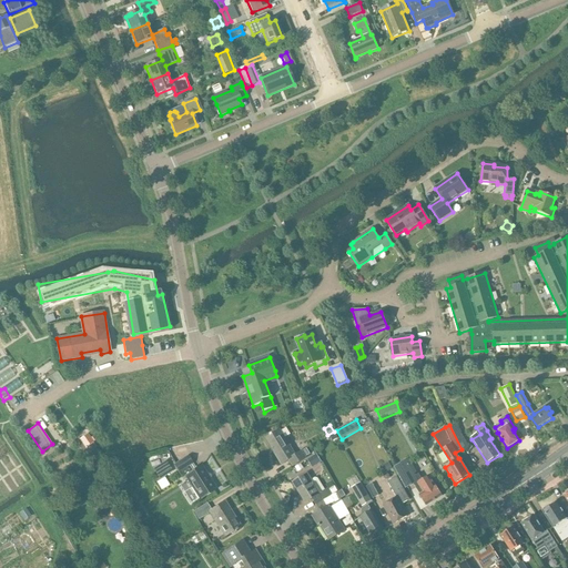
[(280,430),(265,439),(282,465),(288,460),(293,467),(306,458),(305,457),(311,455),(306,449),(302,452),(295,456),(280,430)]
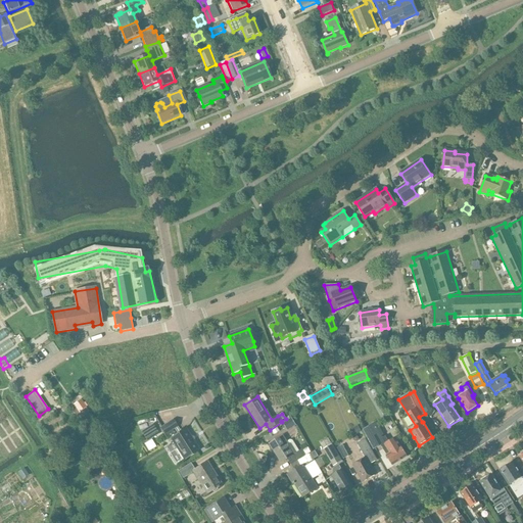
[(81,399),(74,405),(79,412),(86,407),(81,399)]
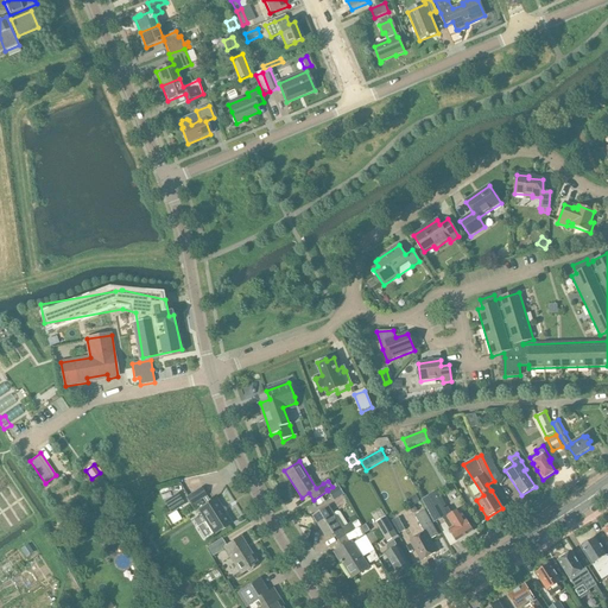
[(499,474),(495,481),(501,485),(506,479),(499,474)]
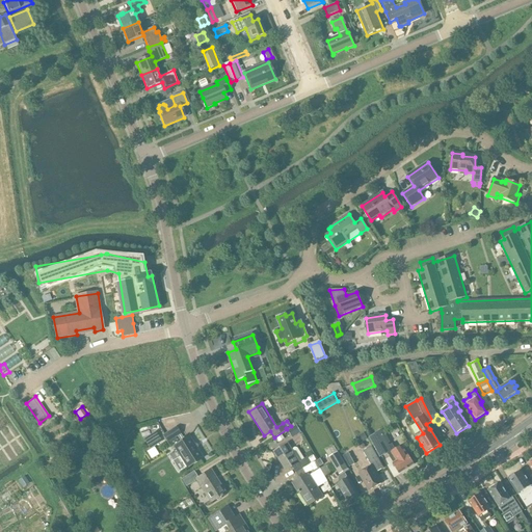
[(296,425),(291,429),(294,435),(300,431),(296,425)]
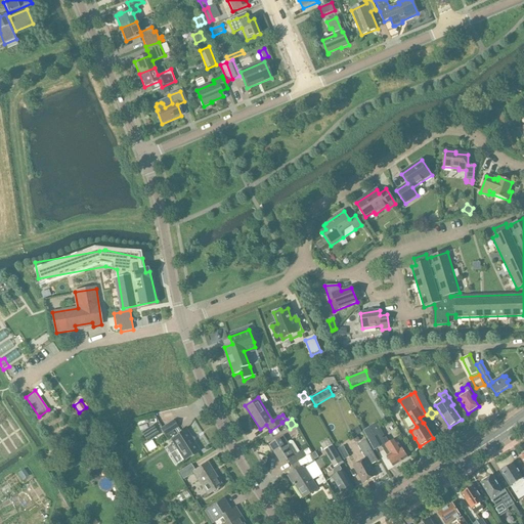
[(165,436),(169,433),(177,428),(173,421),(160,429),(165,436)]
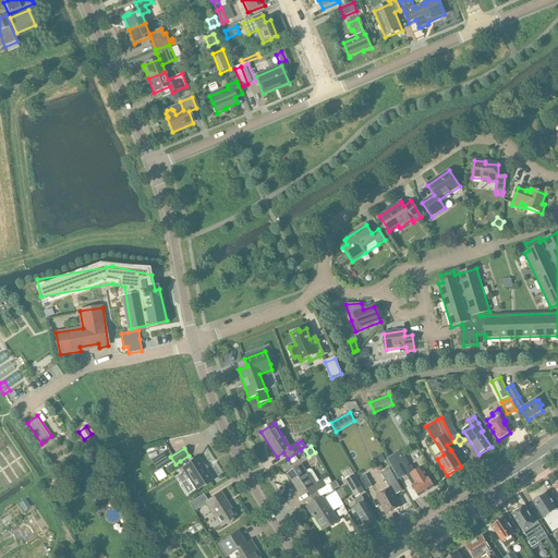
[(400,452),(387,459),(399,480),(407,475),(413,486),(412,486),(419,497),(434,487),(424,471),(421,466),(414,470),(412,465),(409,468),(400,452)]
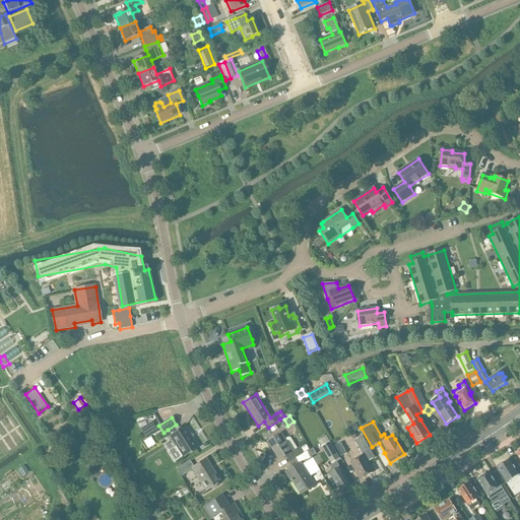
[(152,423),(140,430),(146,440),(158,433),(152,423)]
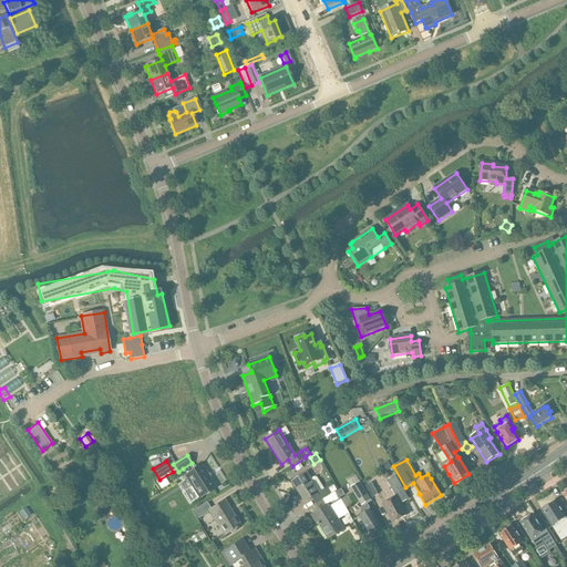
[(384,473),(392,468),(388,462),(381,465),(384,473)]
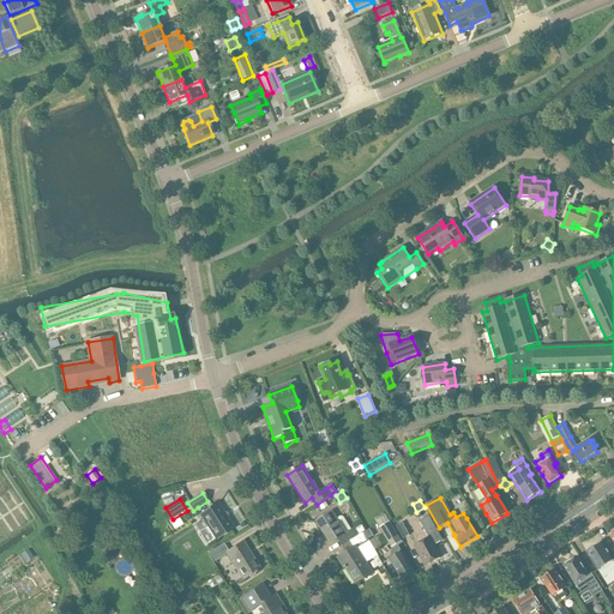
[(218,504),(208,510),(200,516),(216,541),(234,529),(218,504)]
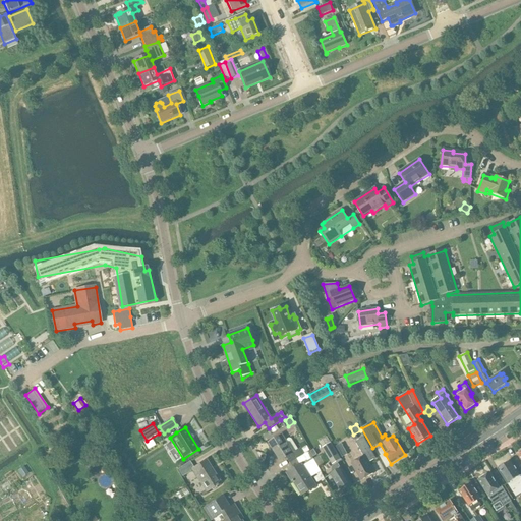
[(112,445),(111,441),(105,431),(101,433),(108,447),(112,445)]
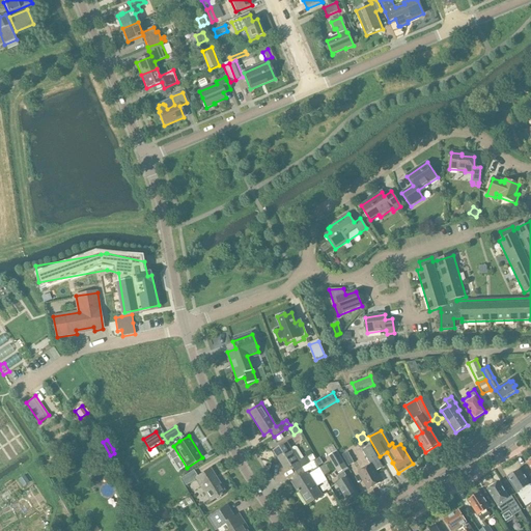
[(288,443),(283,446),(274,451),(285,470),(291,466),(296,472),(315,460),(313,455),(308,458),(307,456),(304,458),(298,448),(295,447),(292,449),(288,443)]
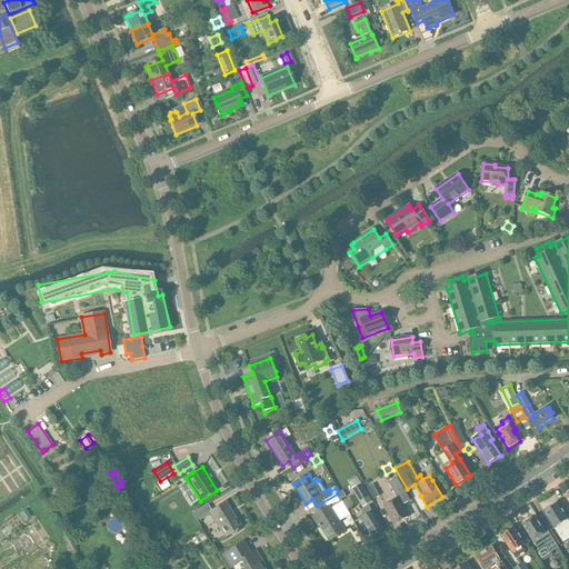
[(357,476),(350,480),(355,487),(360,482),(357,476)]
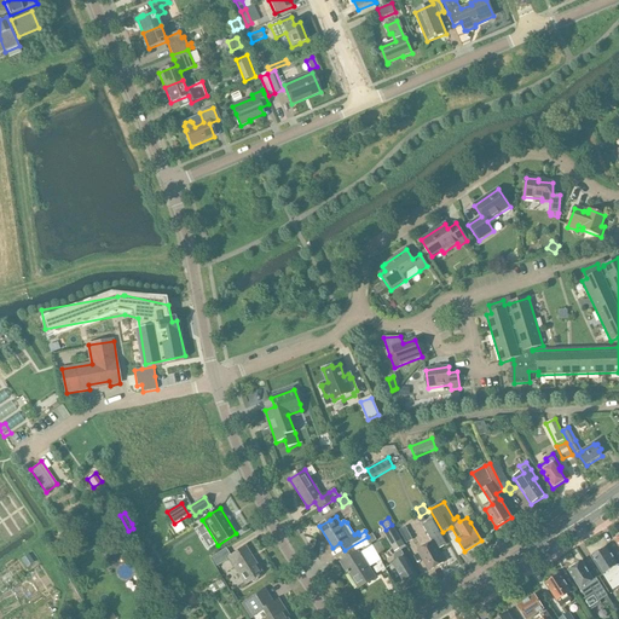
[(432,543),(418,551),(429,571),(445,562),(438,550),(446,545),(433,520),(422,525),(432,543)]
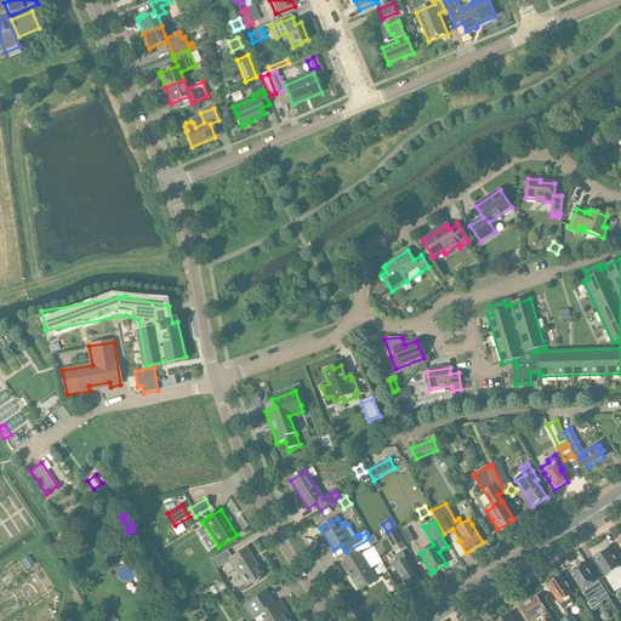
[(394,528),(383,535),(387,541),(392,550),(396,554),(406,548),(394,528)]
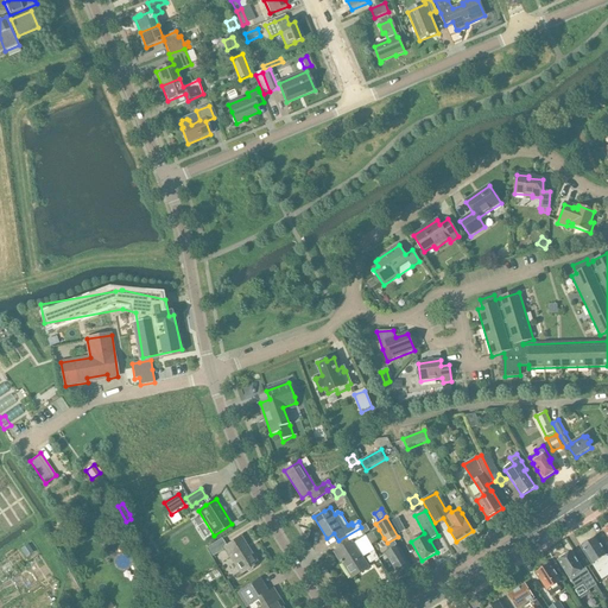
[(398,518),(392,521),(399,533),(405,531),(398,518)]
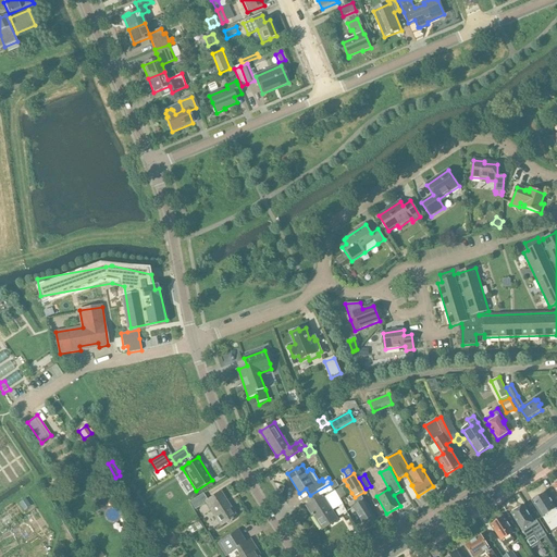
[(331,483),(310,495),(314,502),(308,506),(313,515),(312,516),(313,517),(316,516),(323,528),(322,529),(322,530),(337,520),(324,498),(335,492),(331,483)]
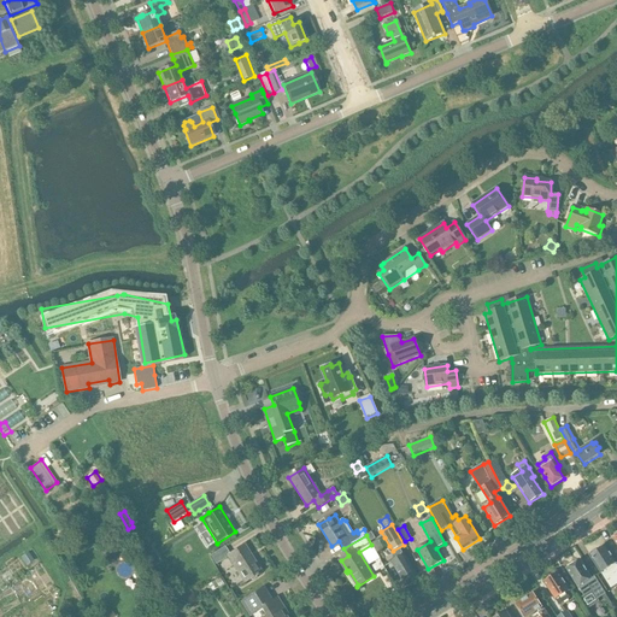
[(225,547),(215,553),(211,556),(216,565),(229,557),(246,583),(258,576),(257,575),(260,573),(244,546),(230,554),(225,547)]
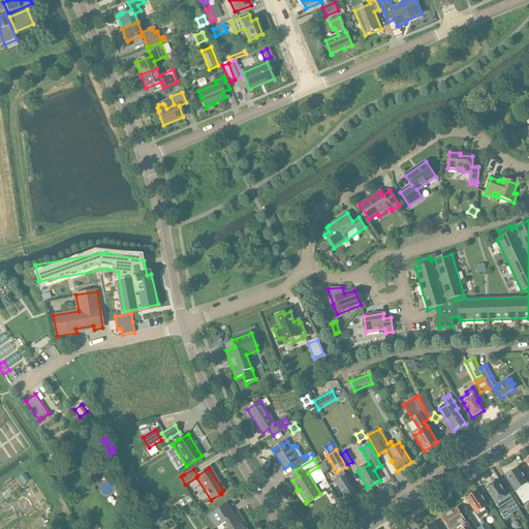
[(506,476),(511,485),(516,491),(521,488),(528,501),(528,500),(528,486),(518,469),(506,476)]
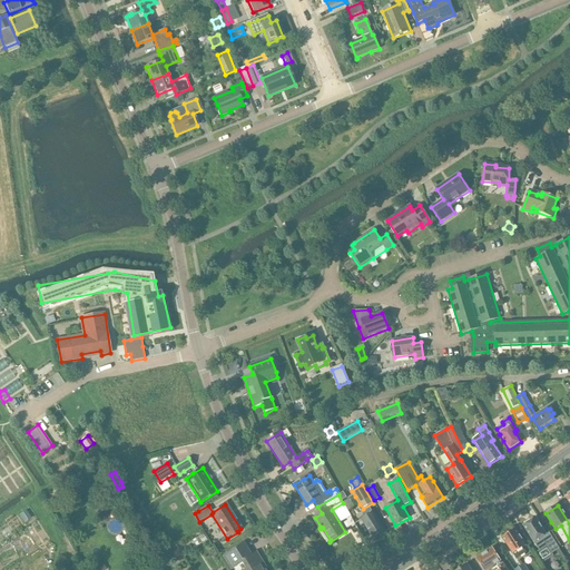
[(98,509),(97,513),(99,516),(104,517),(106,514),(107,511),(105,508),(101,507),(98,509)]
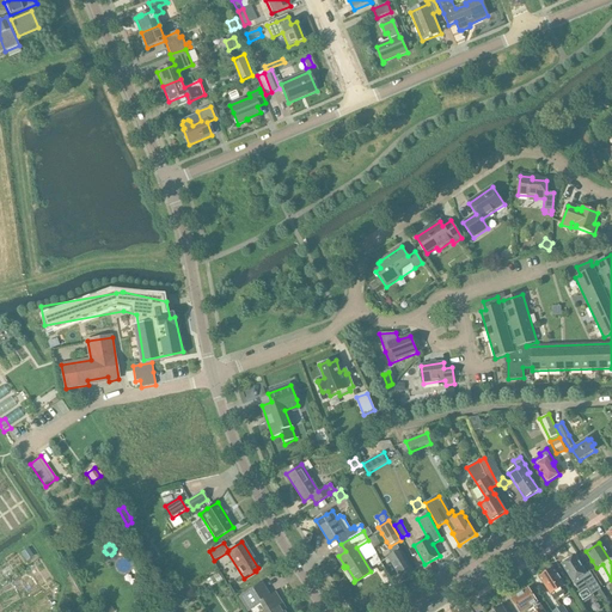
[(390,549),(393,554),(387,557),(401,579),(412,570),(401,550),(399,550),(396,544),(390,549)]
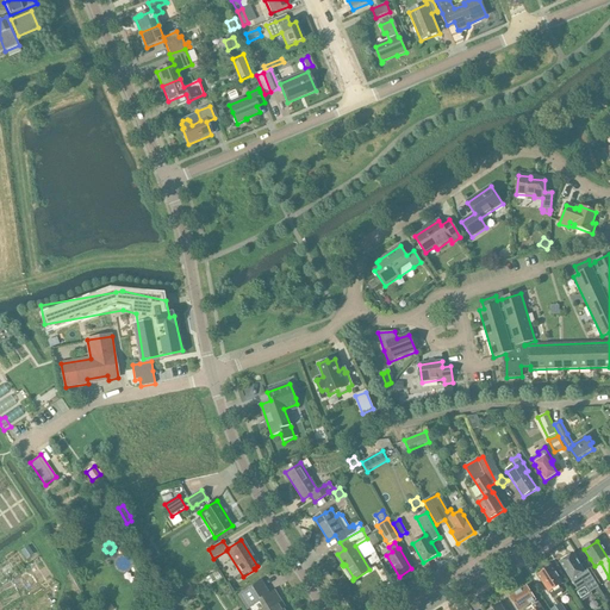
[(585,572),(580,564),(573,554),(560,562),(571,580),(578,591),(586,585),(591,592),(599,586),(589,570),(585,572)]
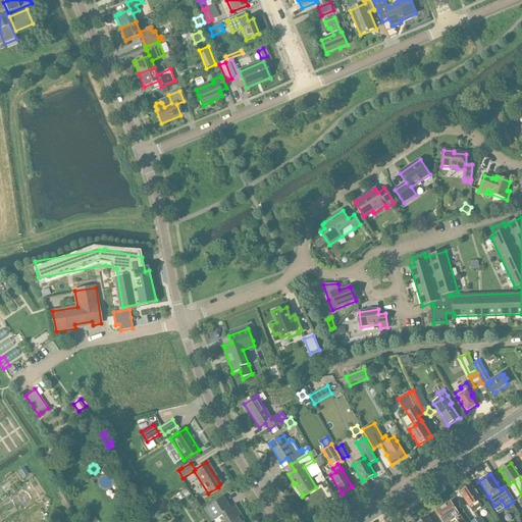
[(481,500),(477,493),(472,484),(460,492),(473,512),(481,507),(478,502),(481,500)]
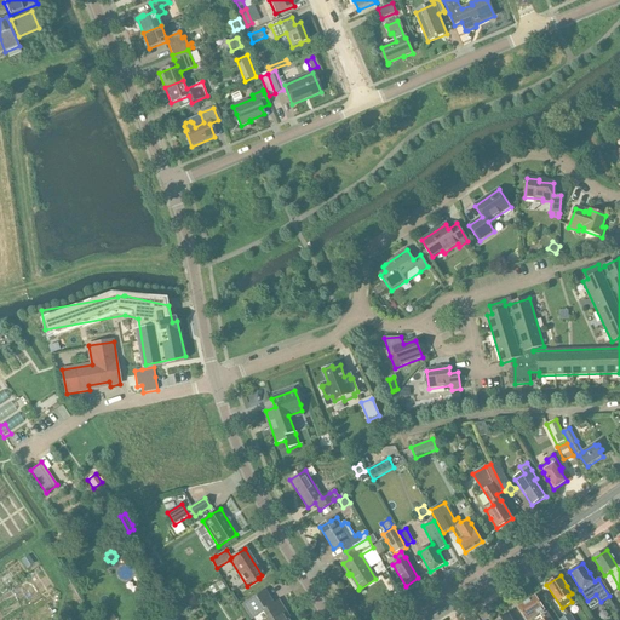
[(214,585),(210,589),(213,595),(219,591),(214,585)]
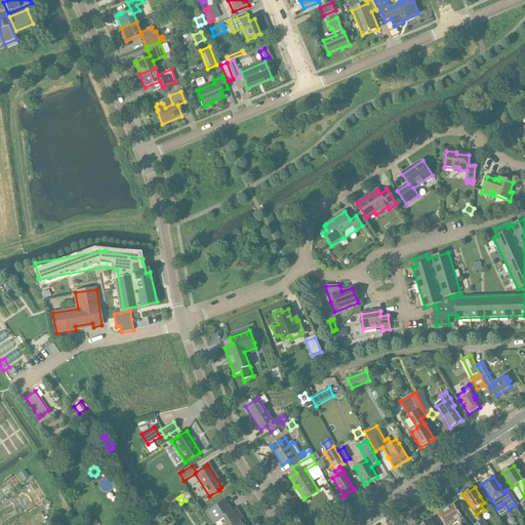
[(226,524),(243,524),(240,520),(242,519),(236,509),(231,512),(224,501),(206,513),(213,524),(223,518),(227,524),(226,524)]
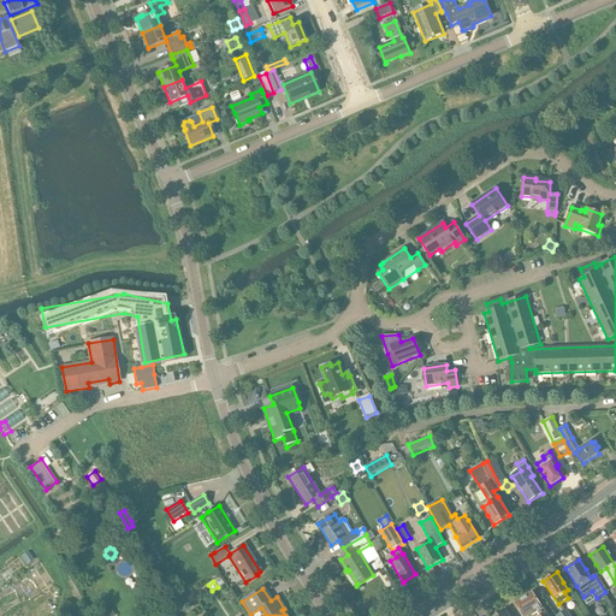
[(389,592),(378,599),(381,605),(394,598),(389,592)]
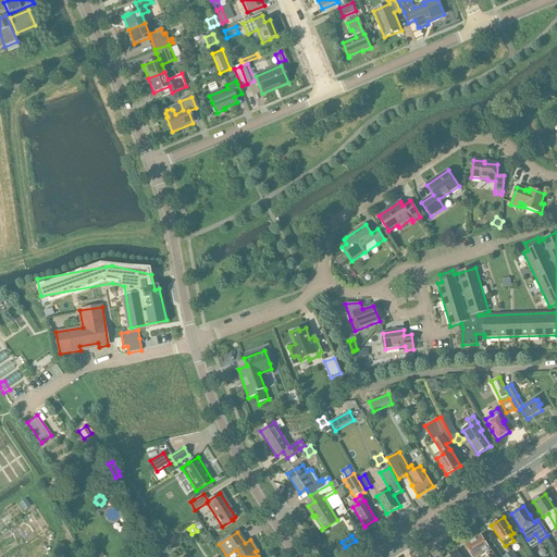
[(491,551),(487,545),(481,536),(466,546),(472,556),(475,556),(478,556),(494,556),(491,551)]
